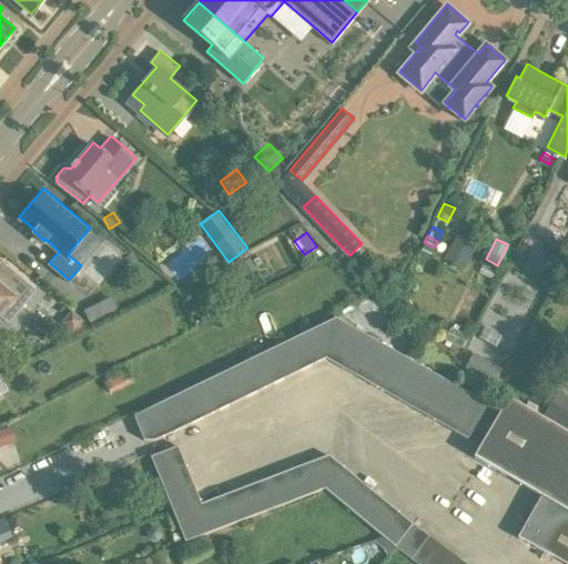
[(452,241),(443,258),(464,268),(473,251),(452,241)]
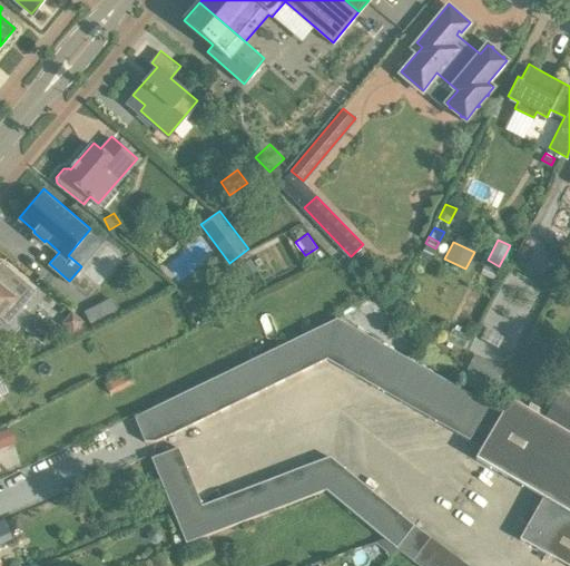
[(177,274),(190,262),(178,250),(165,261),(177,274)]
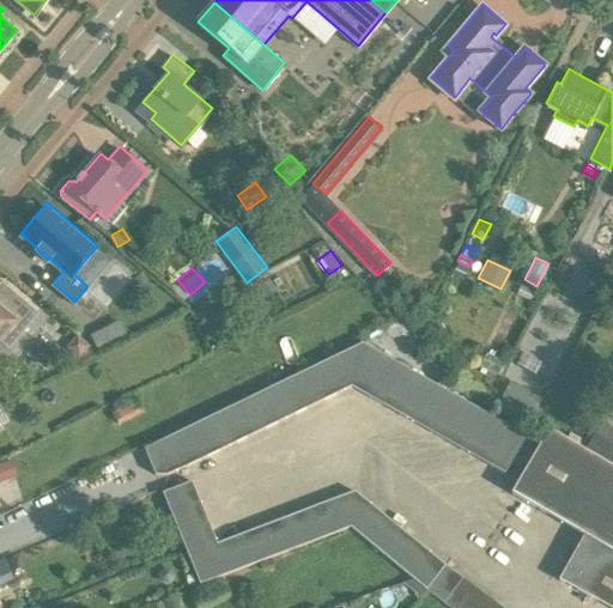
[(0,336),(10,345),(38,311),(2,281),(0,283),(0,336)]
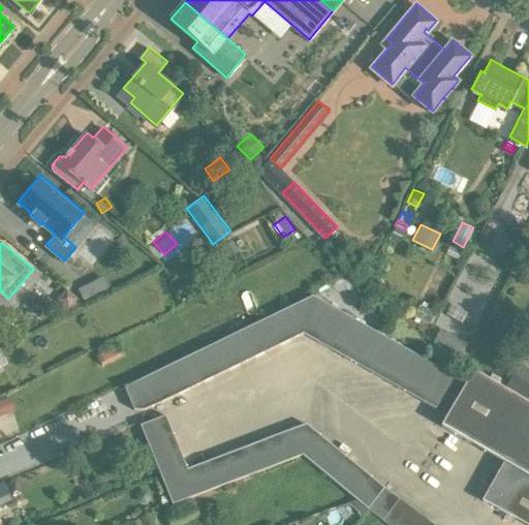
[(441,306),(474,326),(508,268),(474,248),(441,306)]
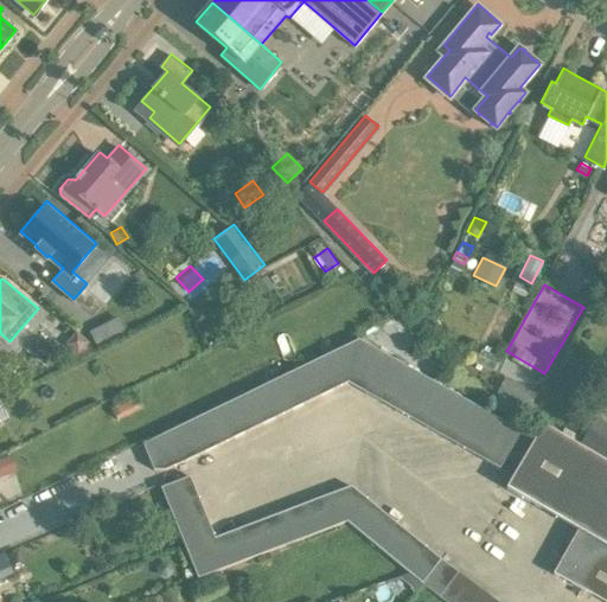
[(96,343),(110,335),(104,321),(89,328),(96,343)]
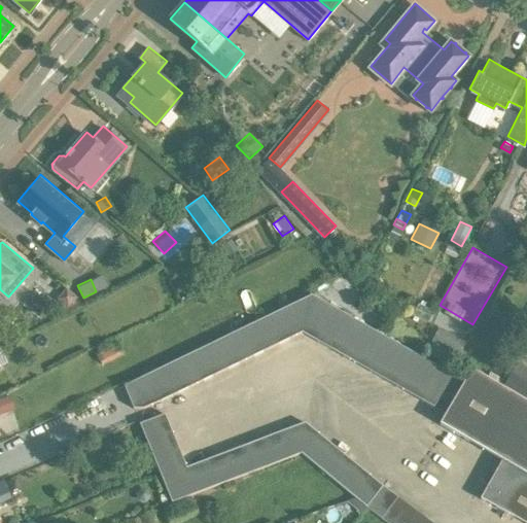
[(66,285),(57,297),(68,306),(77,294),(66,285)]
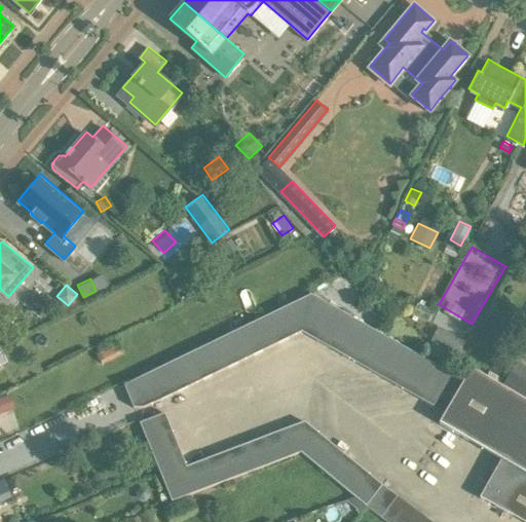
[(312,292),(263,315),(275,342),(301,329),(312,292)]
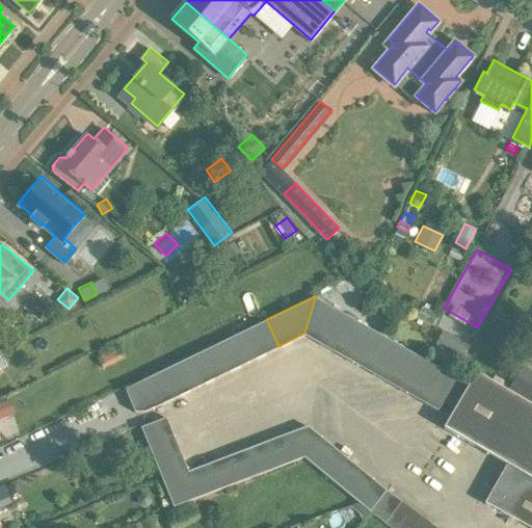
[(351,316),(316,295),(304,333),(331,348),(351,316)]
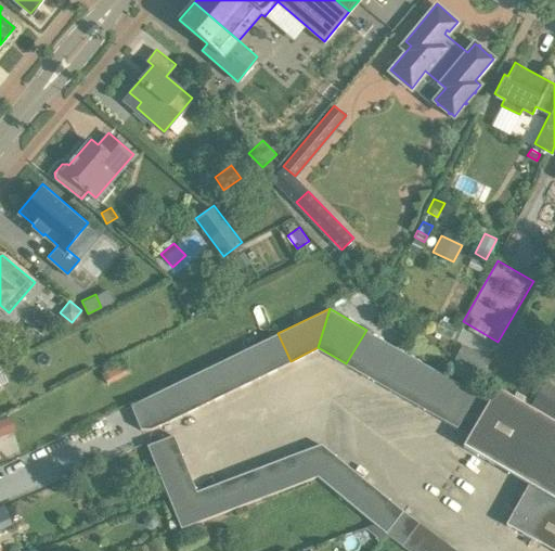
[(395,345),(366,330),(346,363),(374,379),(395,345)]
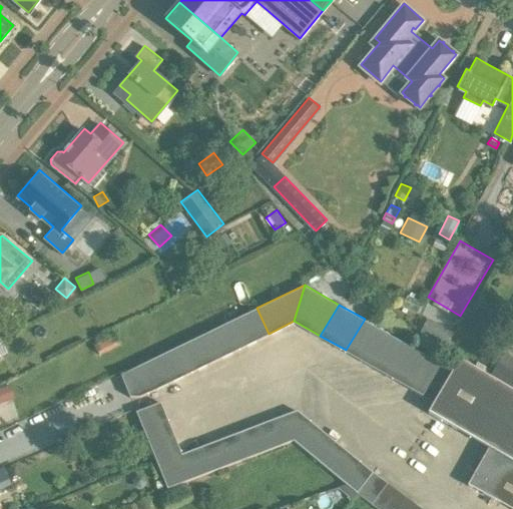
[(231,321),(243,346),(269,334),(257,308),(231,321)]
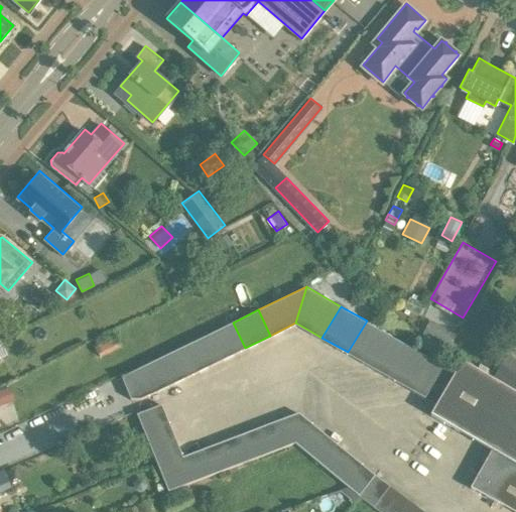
[(429,317),(422,333),(449,347),(457,332),(429,317)]
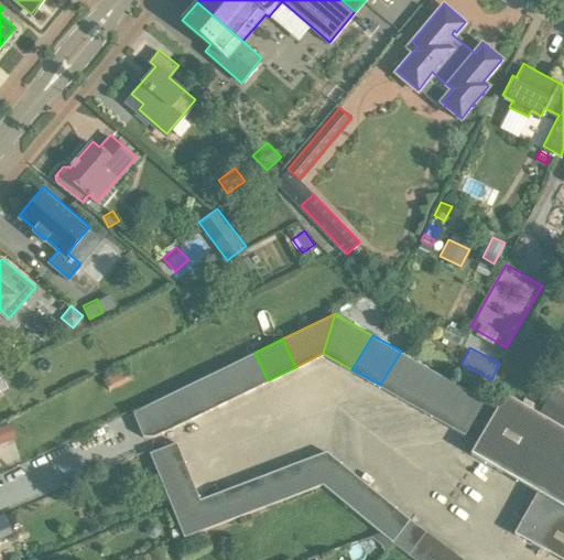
[(430,367),(401,351),(380,385),(408,401),(430,367)]
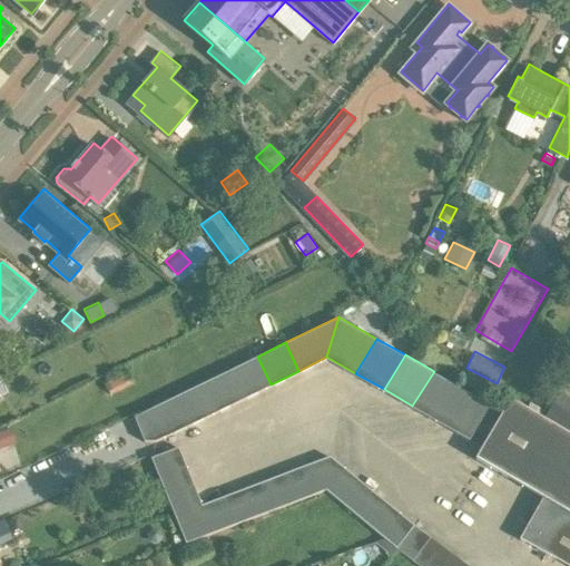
[(257,357),(229,370),(243,398),(271,384),(257,357)]
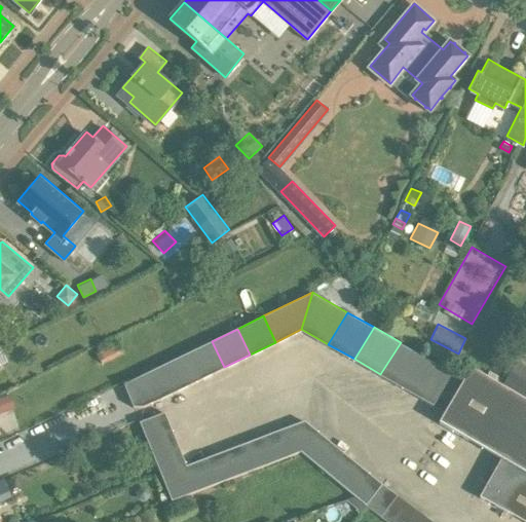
[(212,341),(185,353),(197,379),(224,367),(212,341)]
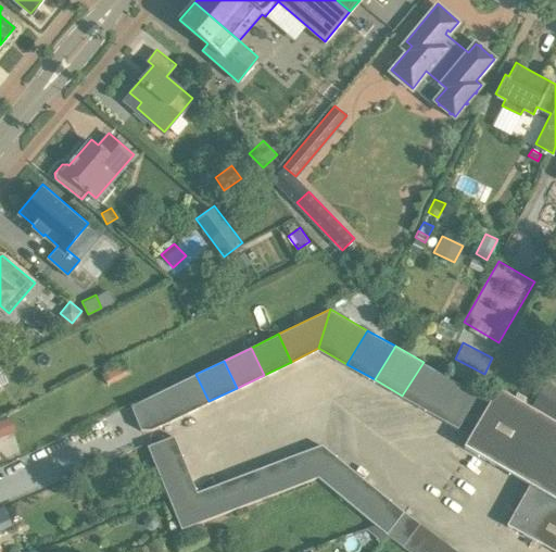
[(451,377),(424,362),(402,396),(430,412),(451,377)]
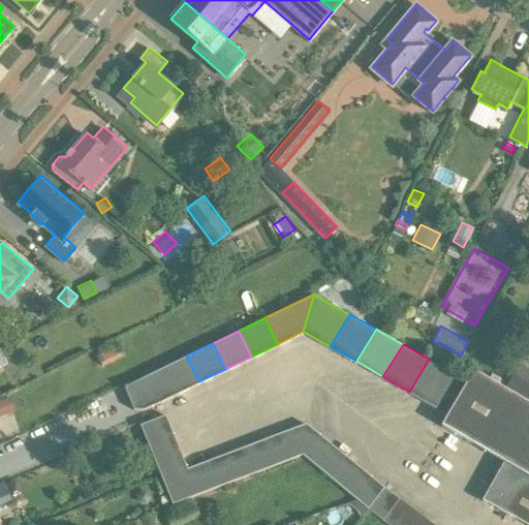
[(186,356),(161,368),(174,394),(198,381),(186,356)]
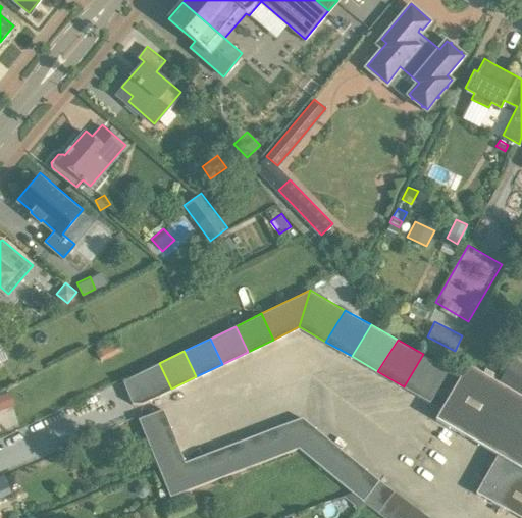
[(450,369),(423,354),(404,386),(430,401),(450,369)]
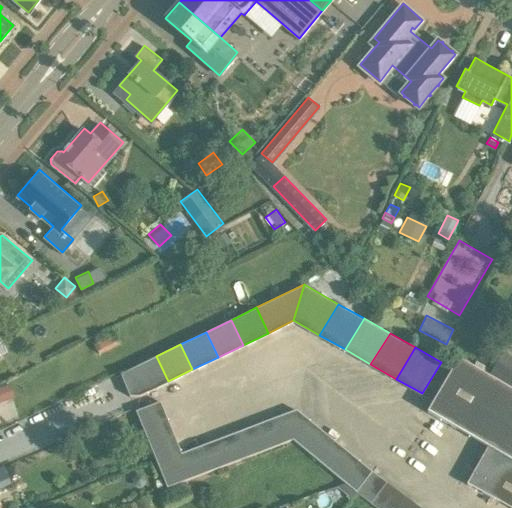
[(511,354),(504,349),(490,371),(511,385),(511,354)]
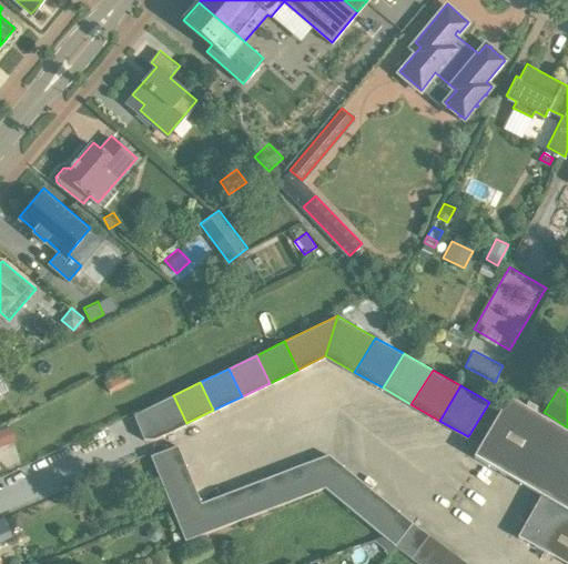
[(173,395),(134,413),(144,437),(154,437),(186,423),(173,395)]
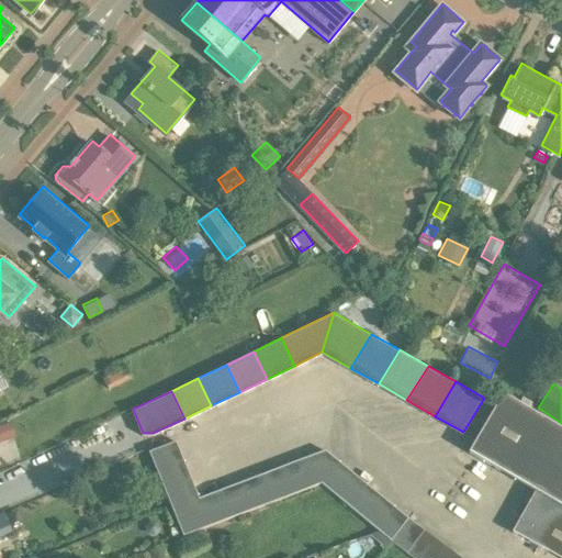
[(535,488),(561,441),(561,425),(502,391),(469,449),(535,488)]
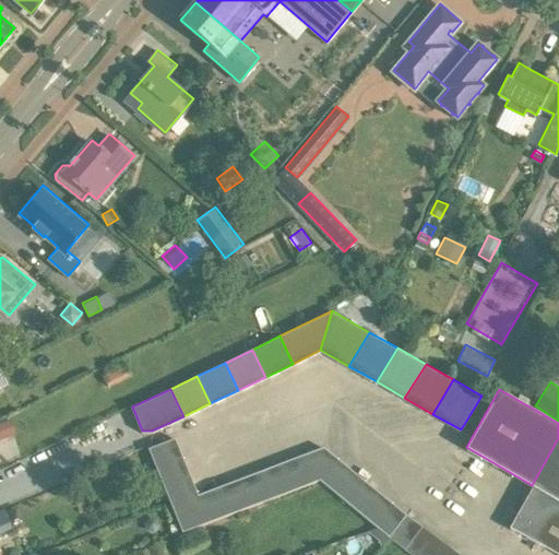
[(183,457),(176,437),(149,447),(156,468),(183,457)]
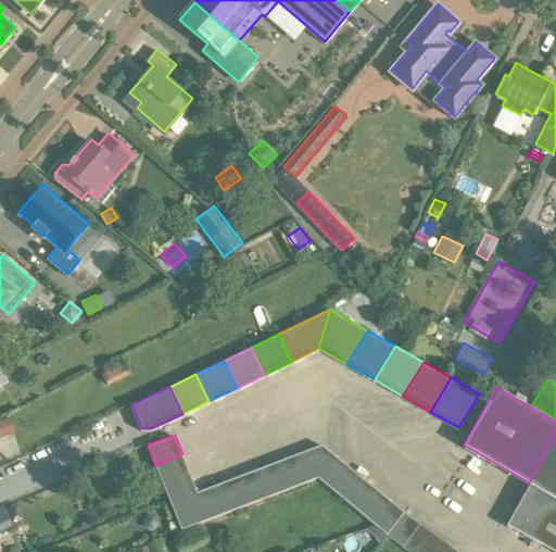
[(555,436),(529,483),(555,498),(555,436)]
